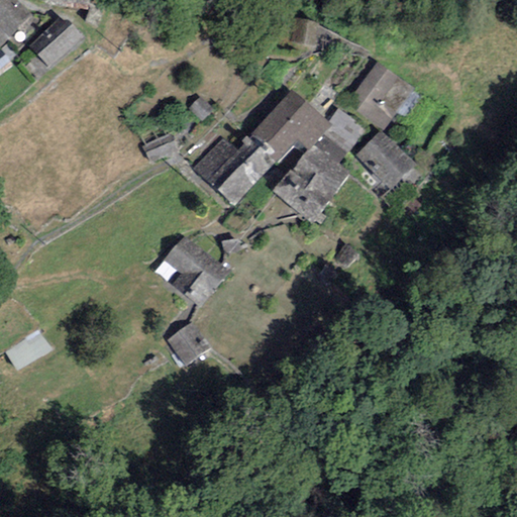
[(0,0),(0,45),(30,18),(13,0),(0,0)]
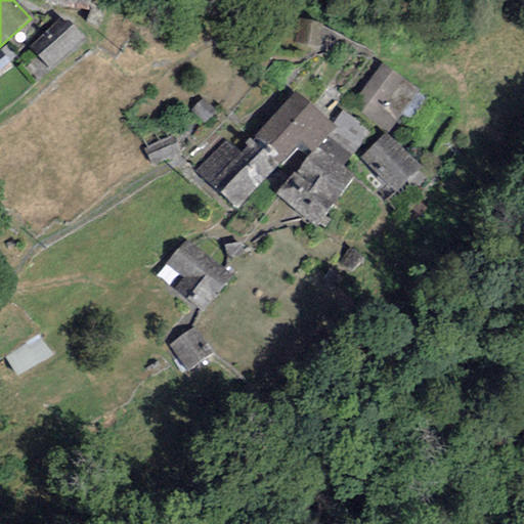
[(88,0),(33,0),(33,7),(87,11),(88,0)]
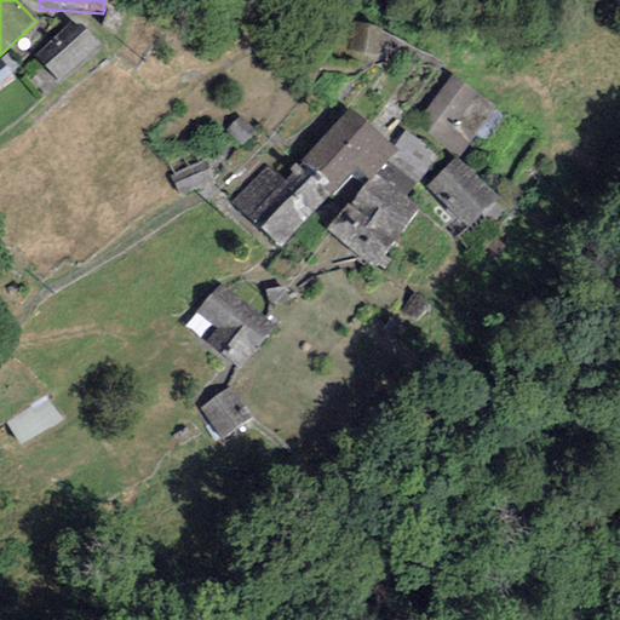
[(97,49),(73,23),(32,59),(56,86),(97,49)]
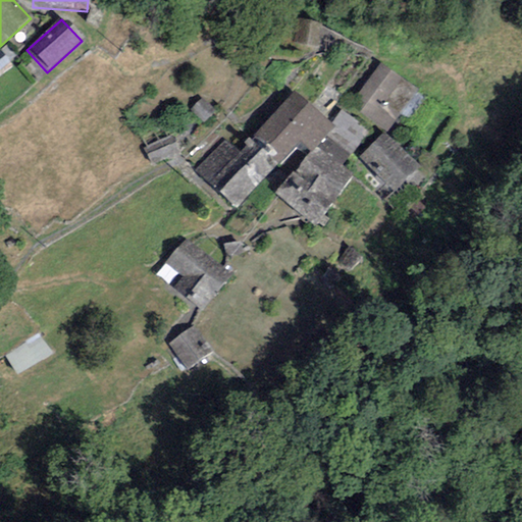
[(323,31),(297,23),(292,43),(318,50),(323,31)]
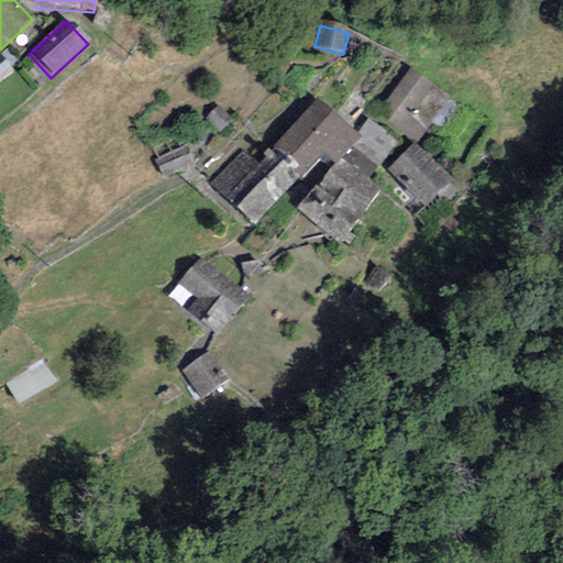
[(0,77),(11,68),(0,54),(0,77)]
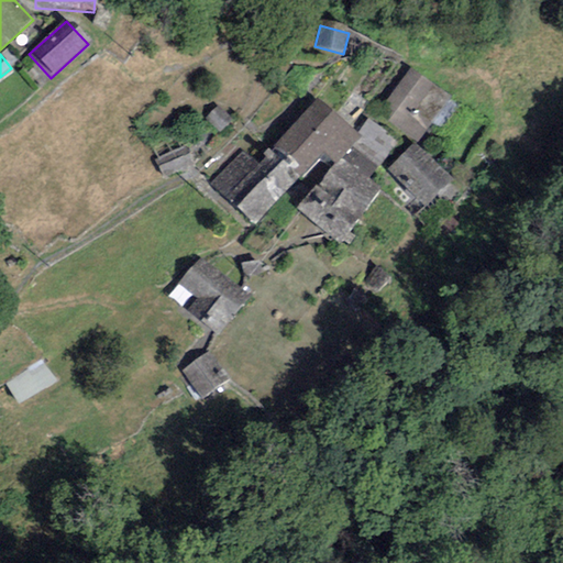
[(450,97),(408,67),(376,112),(419,142),(450,97)]
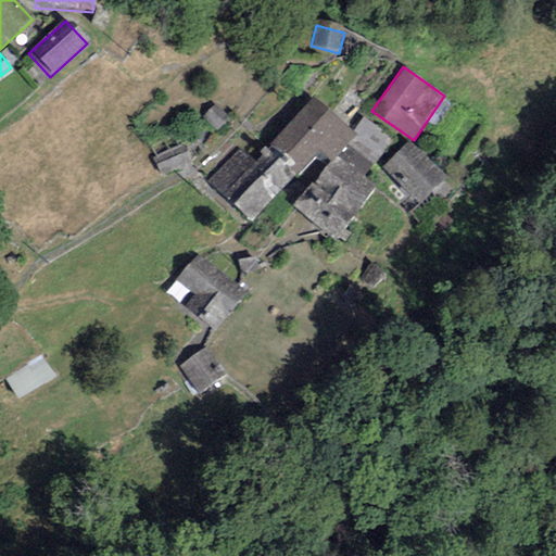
[(356,134),(314,102),(255,165),(238,149),(207,181),(253,224),(318,153),(331,160),(356,134)]
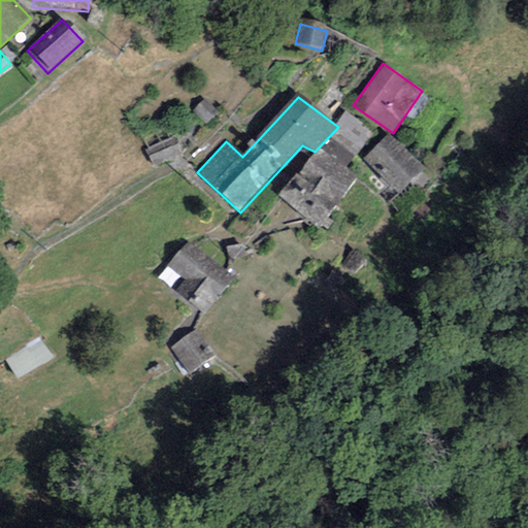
[(222,116),(205,101),(191,112),(208,130),(222,116)]
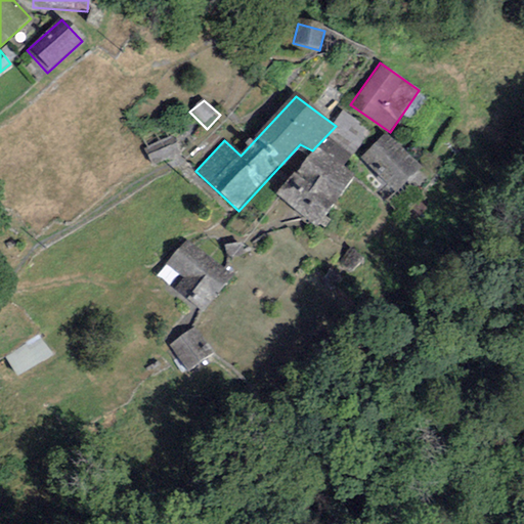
[(384,133),(360,158),(397,191),(420,168),(384,133)]
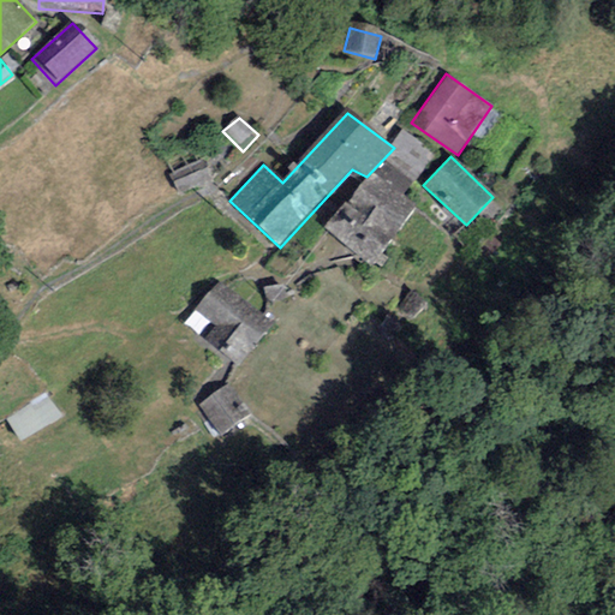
[(206,163),(171,175),(179,197),(214,184),(206,163)]
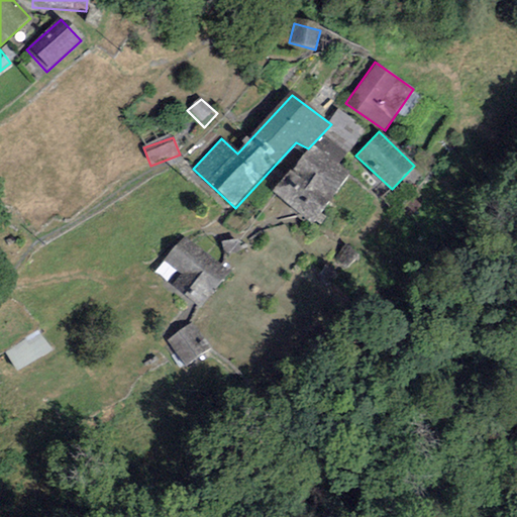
[(351,176),(311,146),(273,190),(311,224),(351,176)]
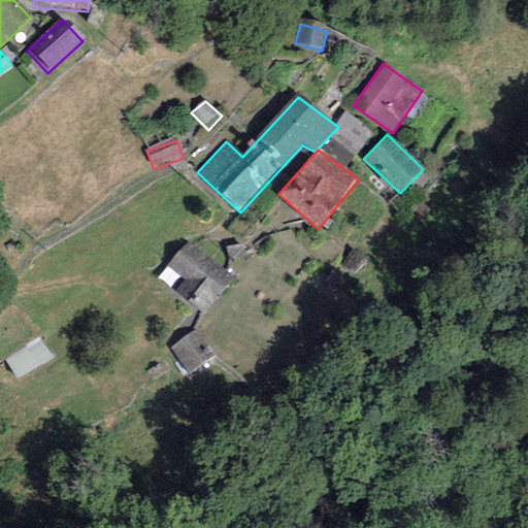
[(232,278),(188,240),(157,277),(201,316),(232,278)]
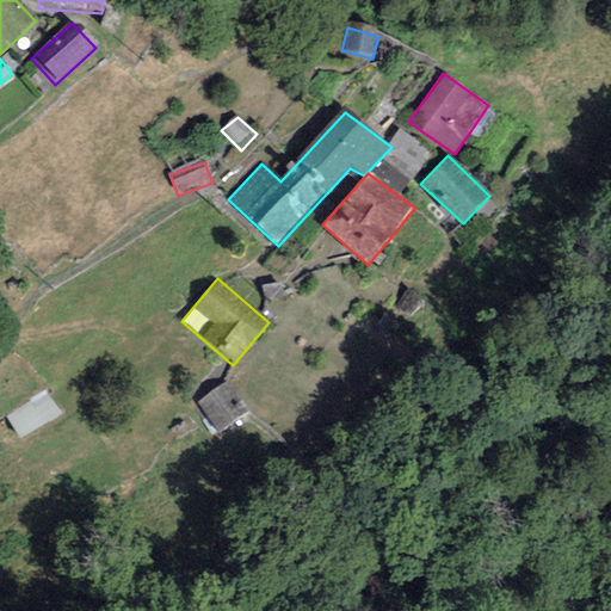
[(228,382),(198,402),(217,432),(248,413),(228,382)]
